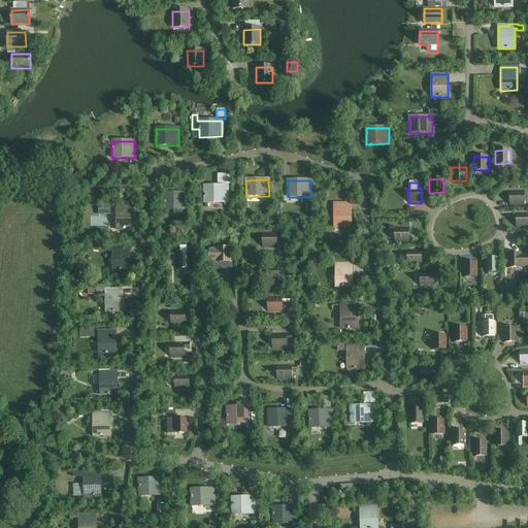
[(204,187),(204,203),(228,202),(227,186),(204,187)]
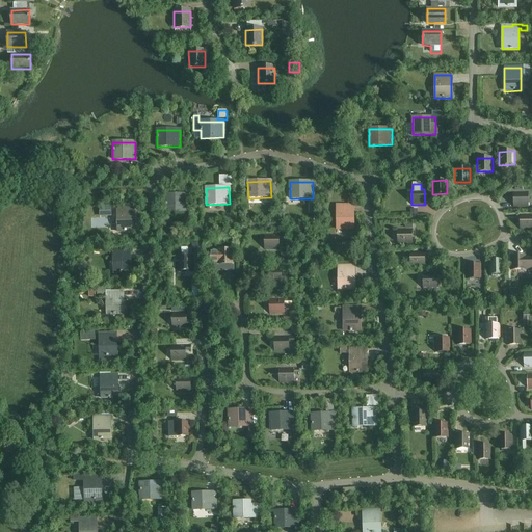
[(513,192),(513,208),(527,207),(527,192),(513,192)]
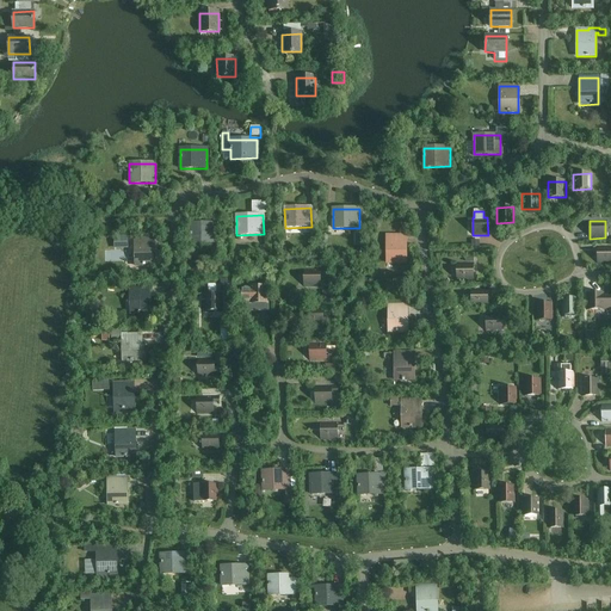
[(190,223),(190,244),(217,242),(216,223),(190,223)]
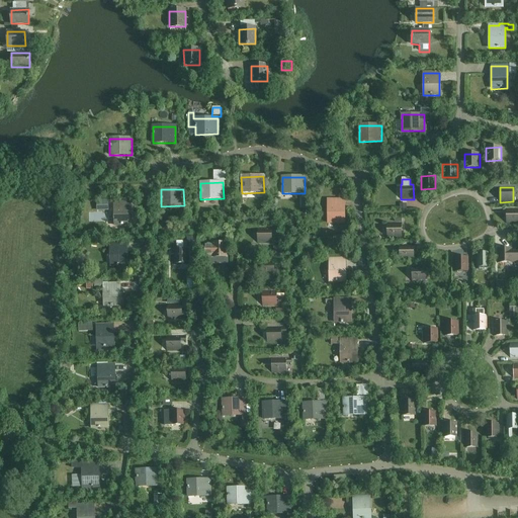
[(327,200),(328,223),(344,223),(343,200),(327,200)]
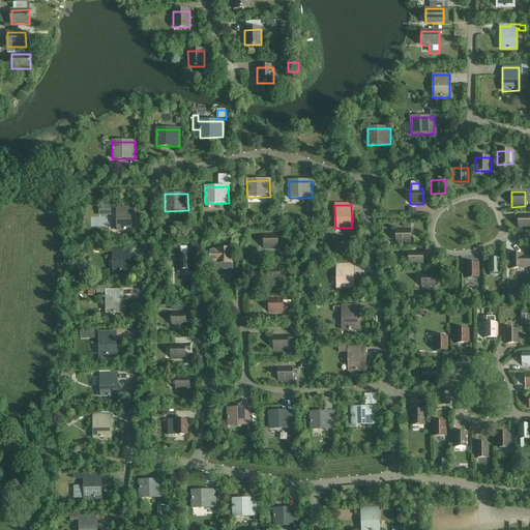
[(117,208),(118,230),(134,230),(134,207),(117,208)]
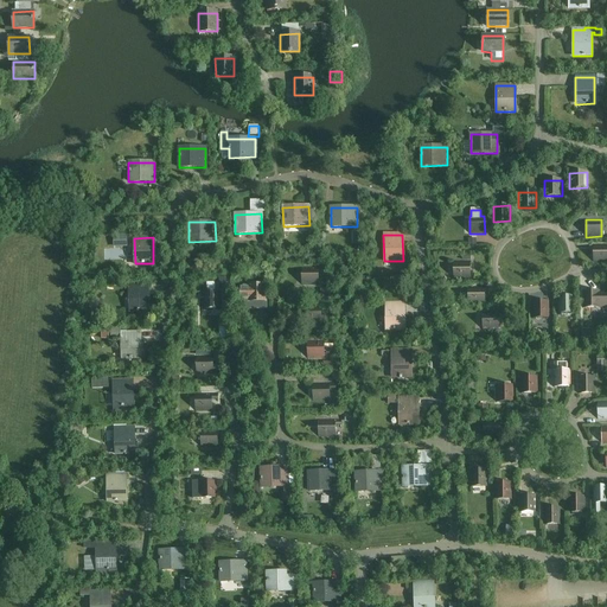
[(606,244),(593,244),(593,262),(606,261),(606,244)]
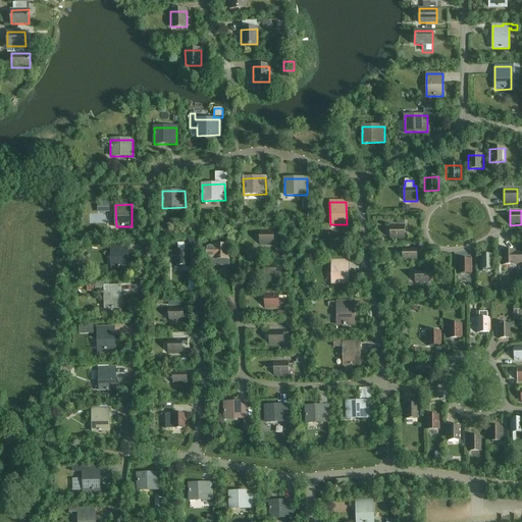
[(389,225),(390,240),(404,240),(404,224),(389,225)]
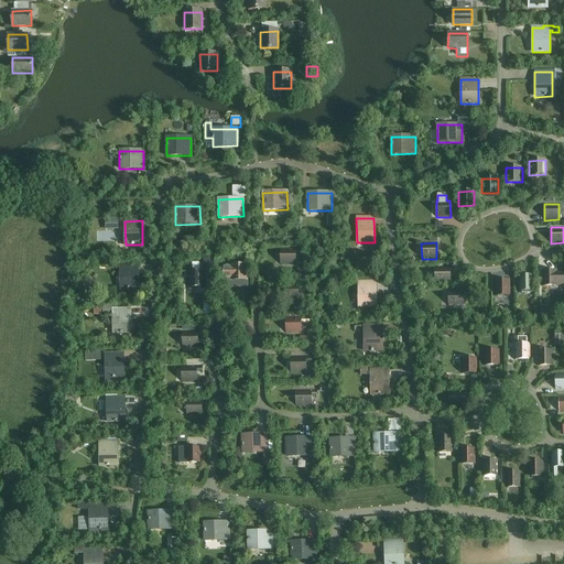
[(281,249),(281,266),(295,266),(295,249),(281,249)]
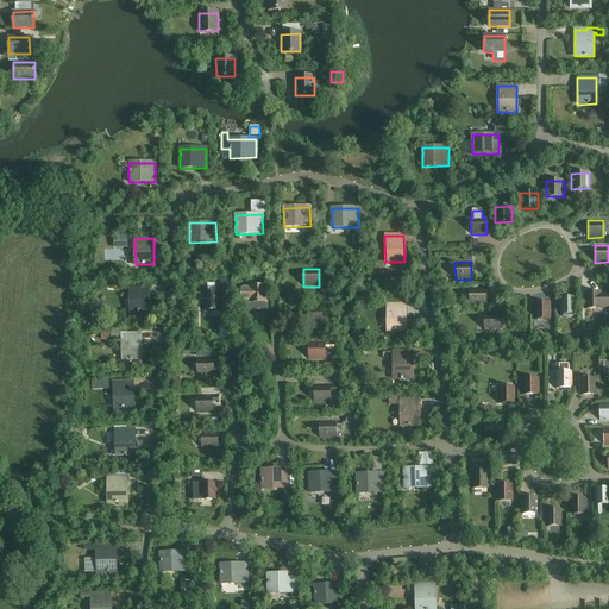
[(231,292),(231,281),(220,281),(220,292),(231,292)]
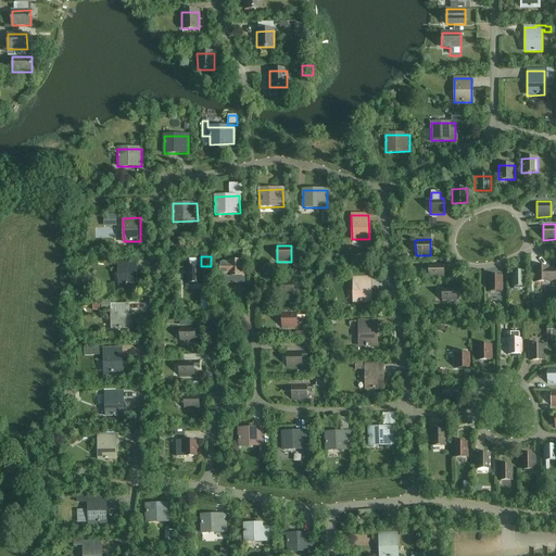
[(228,262),(228,263),(222,263),(222,275),(228,275),(228,276),(243,276),(243,260),(236,260),(236,262),(228,262)]
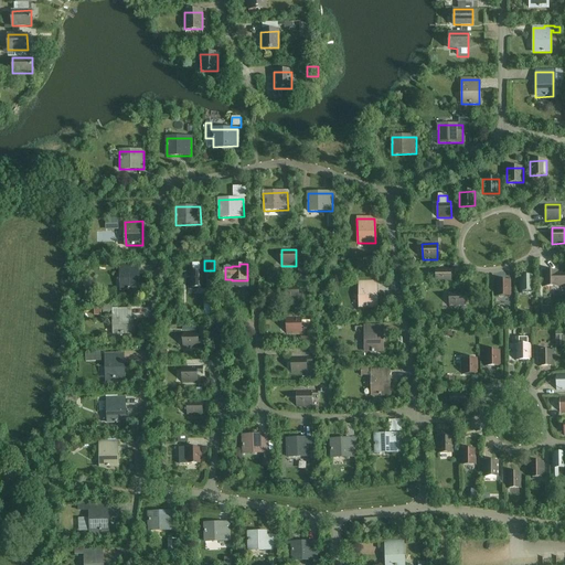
[(120,266),(121,290),(138,289),(138,265),(120,266)]
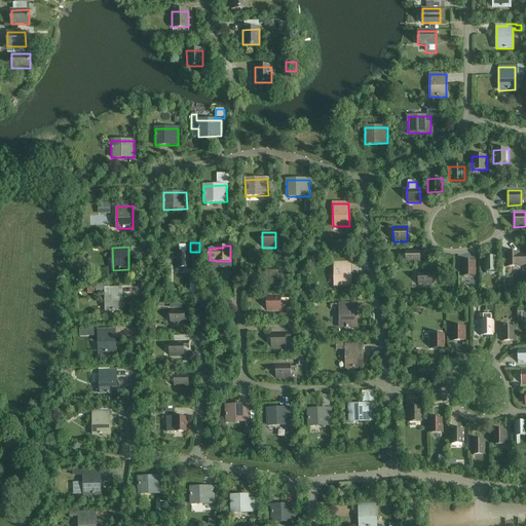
[(406,249),(406,263),(419,263),(419,249),(406,249)]
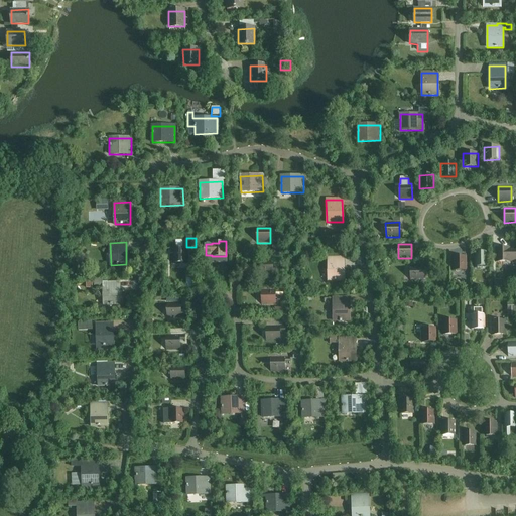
[(495,248),(495,261),(510,261),(510,248),(495,248)]
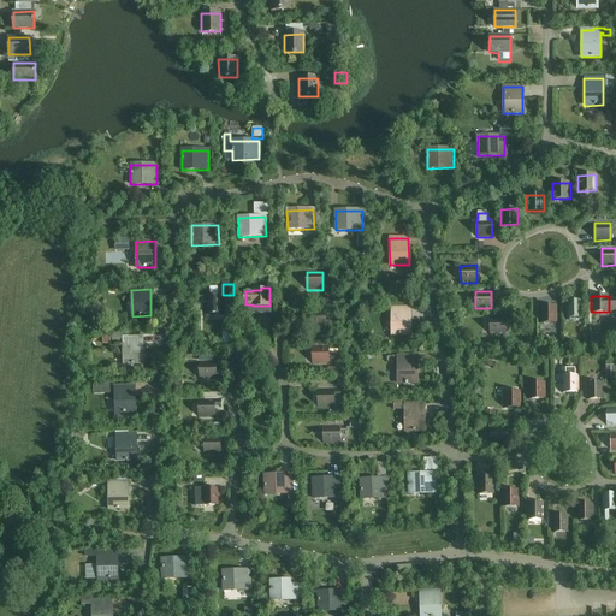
[(206,297),(206,313),(223,313),(223,297),(206,297)]
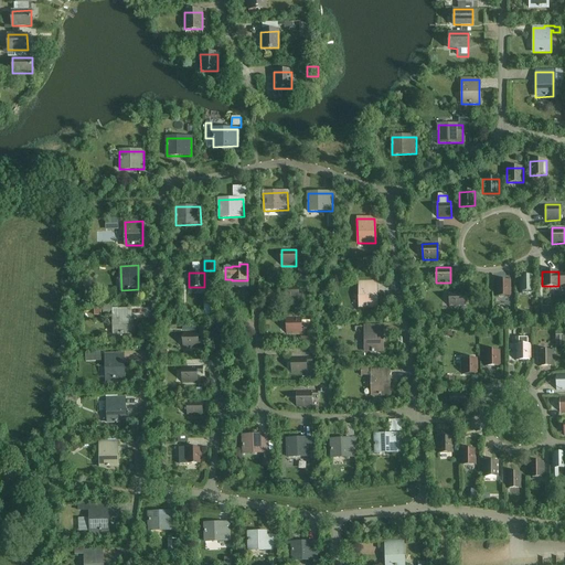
[(519,276),(519,290),(534,290),(534,276),(519,276)]
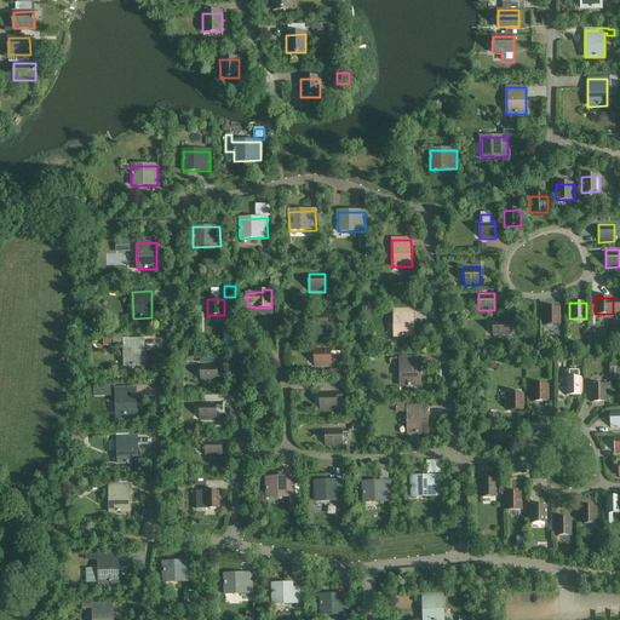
[(543,309),(543,325),(561,323),(560,309),(543,309)]
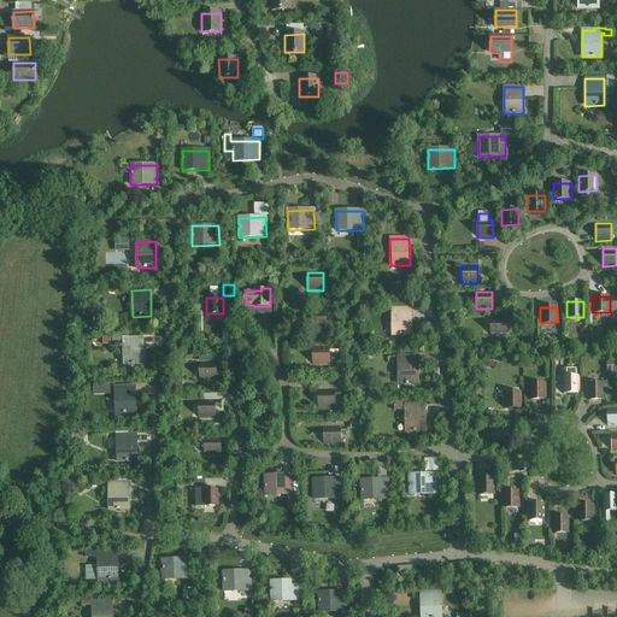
[(392,309),(392,335),(411,335),(411,309),(392,309)]
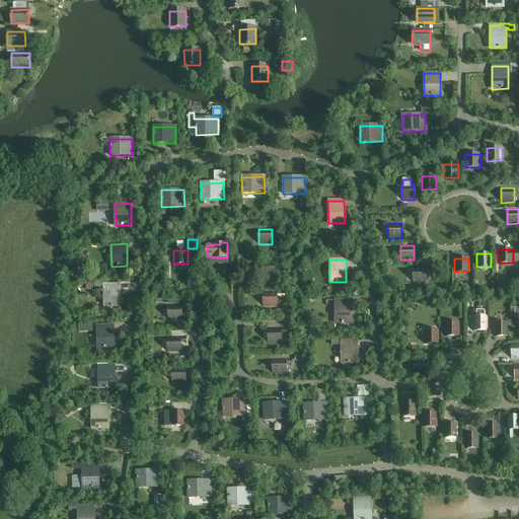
[(261,262),(261,276),(275,276),(274,262),(261,262)]
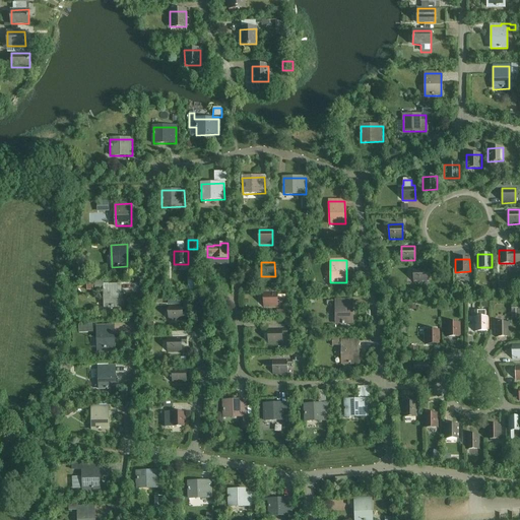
[(413,268),(413,282),(427,282),(427,267),(413,268)]
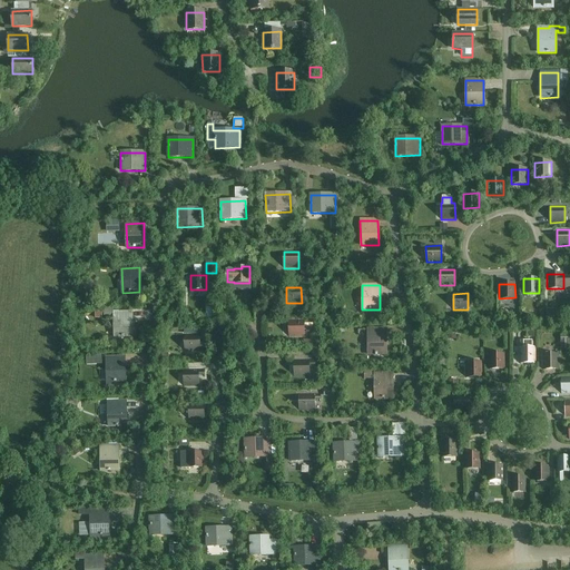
[(229,306),(228,295),(218,295),(219,306),(229,306)]
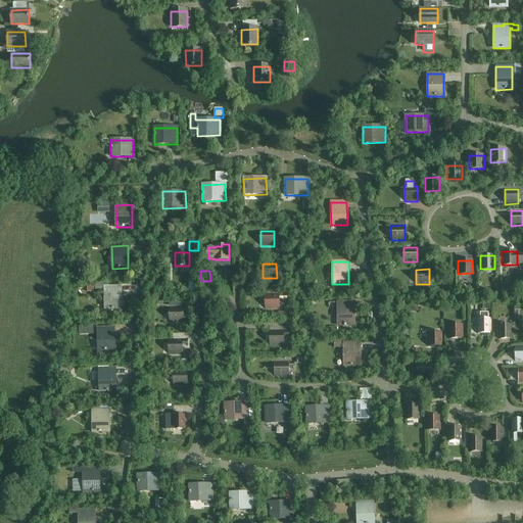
[(200,282),(190,282),(190,292),(201,292),(200,282)]
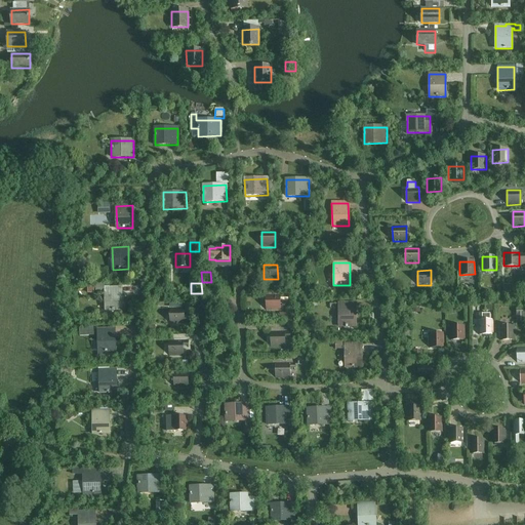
[(105,288),(106,310),(122,310),(121,287),(105,288)]
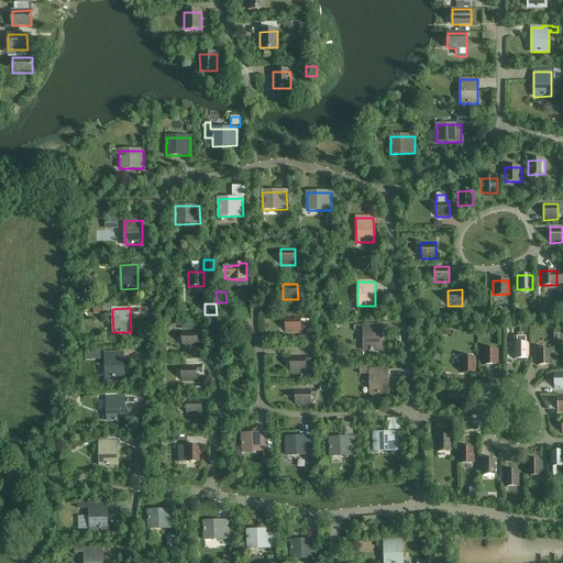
[(285,317),(285,332),(299,332),(299,317),(285,317)]
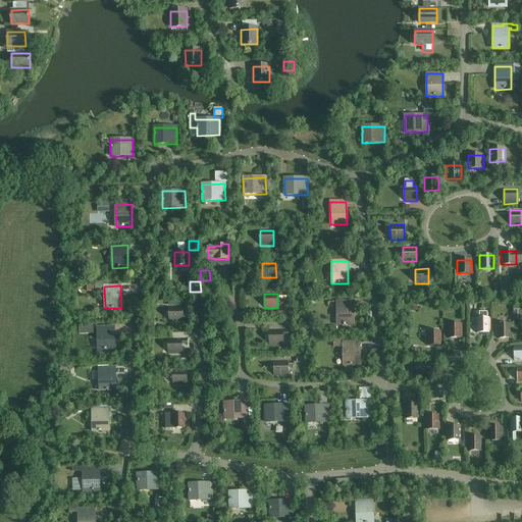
[(336,302),(336,324),(353,324),(353,302),(336,302)]
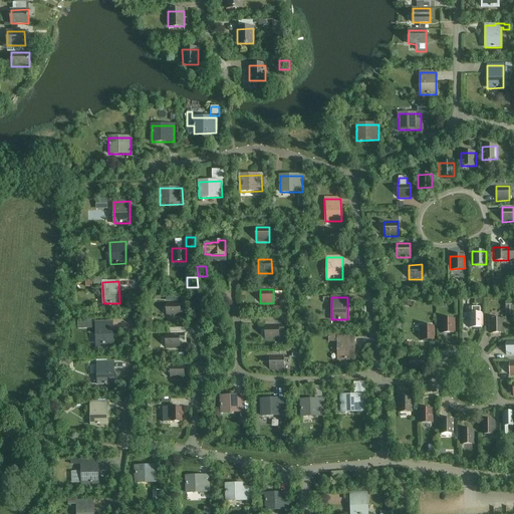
[(513,301),(513,300),(508,300),(508,302),(505,302),(505,315),(513,314),(513,311),(513,301)]
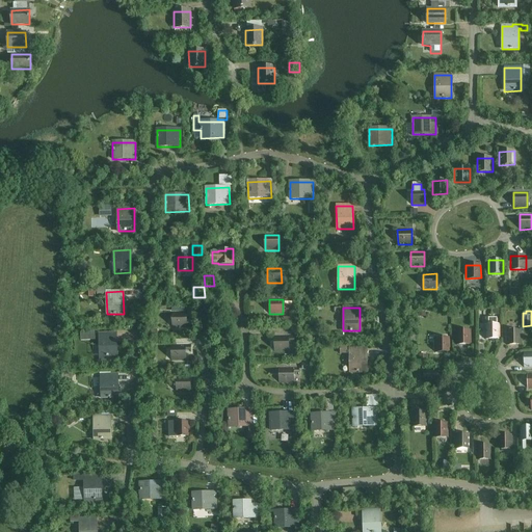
[(173,313),(173,327),(186,327),(186,313),(173,313)]
